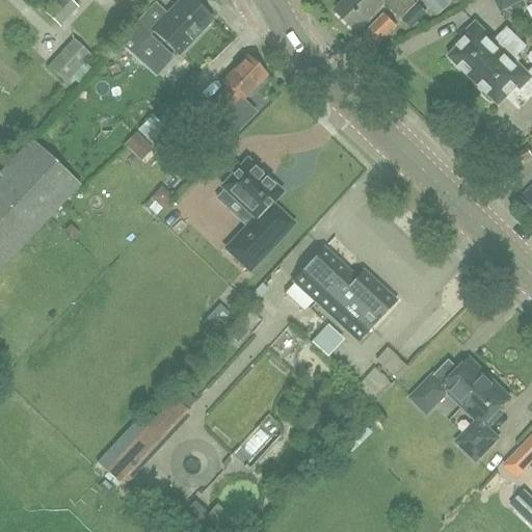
[(60,27),(78,8),(69,0),(57,0),(45,14),(60,27)]
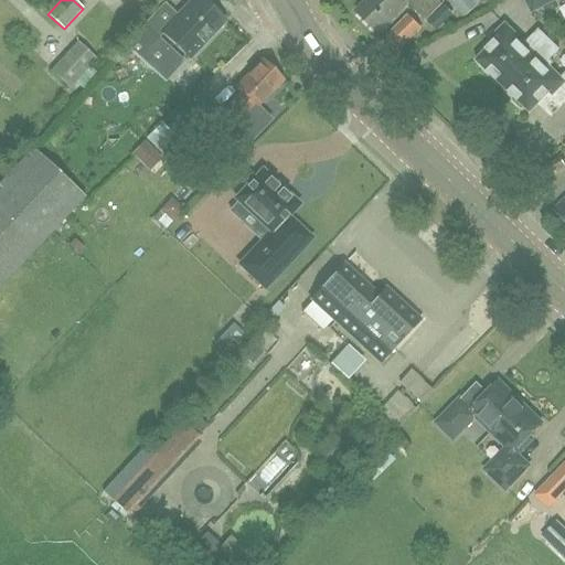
[(177,16),(167,27),(161,32),(189,57),(224,21),(201,0),(194,0),(179,17),(177,16)]
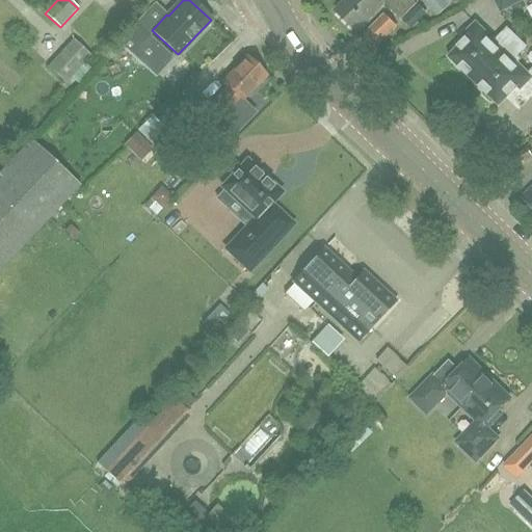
[(346,0),(335,11),(355,32),(383,4),(401,21),(417,4),(411,0),(346,0)]
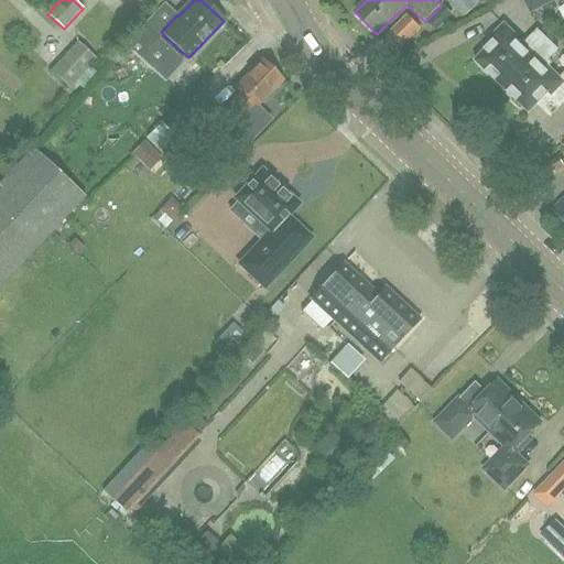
[(457,0),(463,12),(484,4),(481,0),(457,0)]
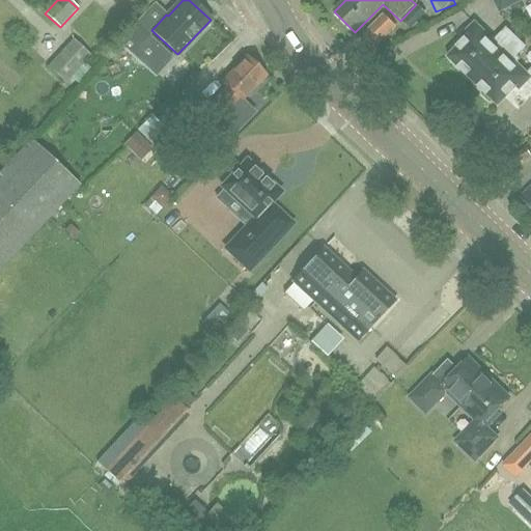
[(521,0),(493,0),(500,11),(521,0)]
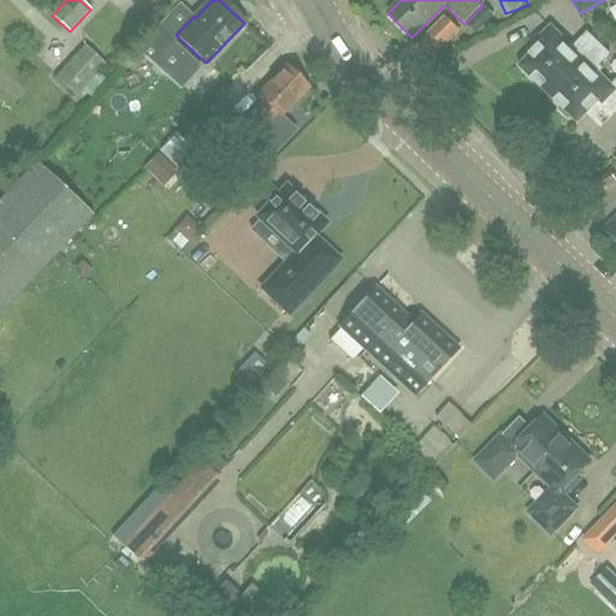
[(432,58),(458,30),(445,17),(418,45),(432,58)]
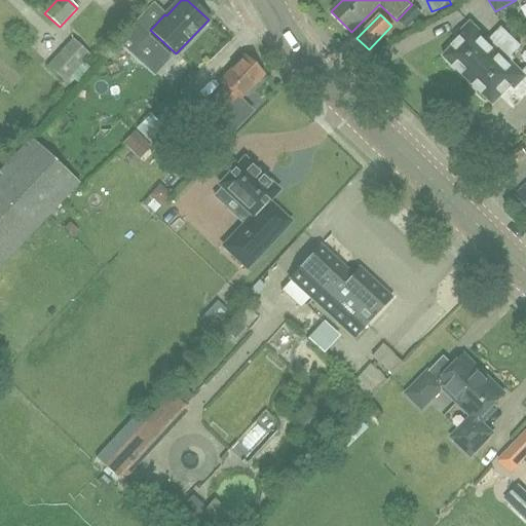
[(444,59),(444,58),(467,81),(511,38),(501,29),(489,41),(470,23),(457,35),(460,38),(455,44),(451,44),(446,49),(446,52),(444,55),(442,57),(444,59)]
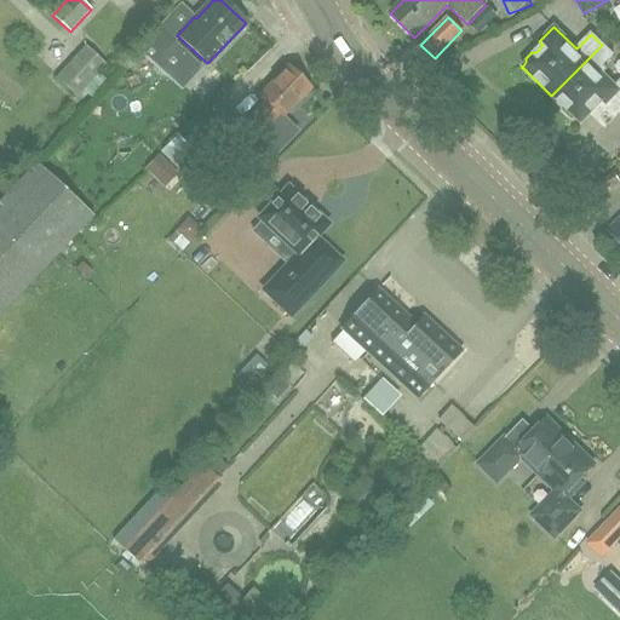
[(178,97),(204,70),(160,30),(138,52),(142,56),(137,59),(178,97)]
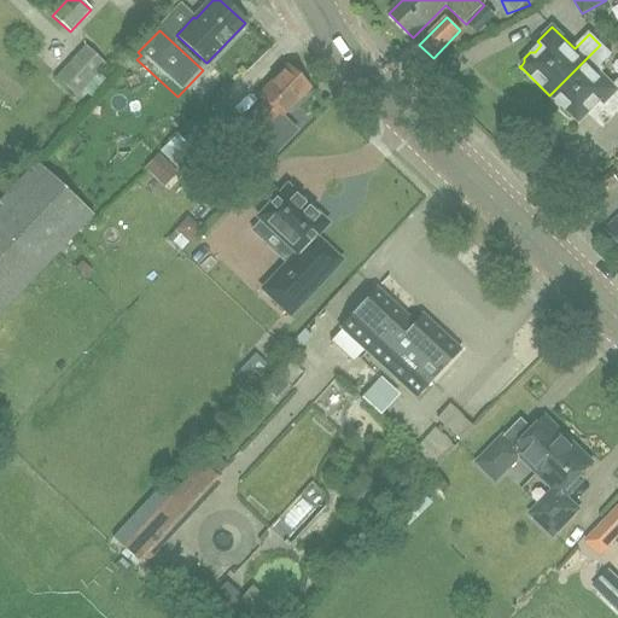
[(600,45),(549,95),(561,106),(561,111),(570,118),(573,118),(577,122),(577,123),(579,124),(581,123),(581,122),(589,114),(604,128),(617,111),(617,81),(613,86),(601,74),(605,69),(601,65),(611,54),(600,45)]
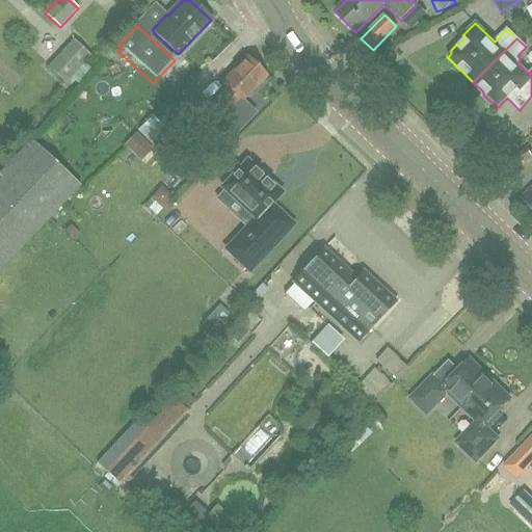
[(91,71),(84,63),(91,56),(73,40),(48,68),(65,84),(71,78),(79,85),(91,71)]
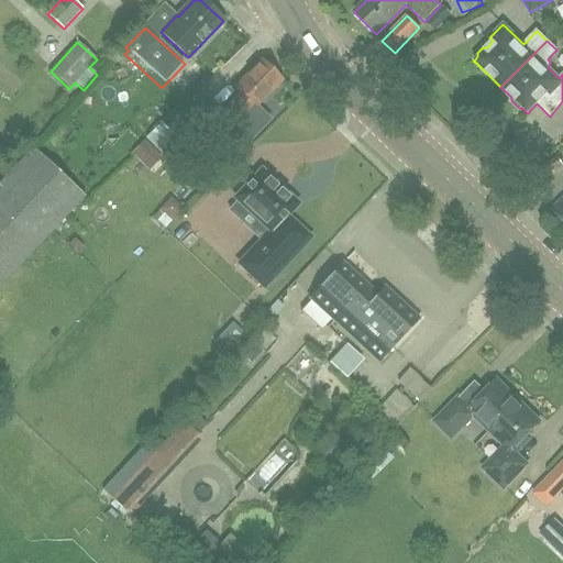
[(256,108),(283,81),(261,61),(234,87),(241,94),(223,112),(238,127),(255,107),(256,108)]
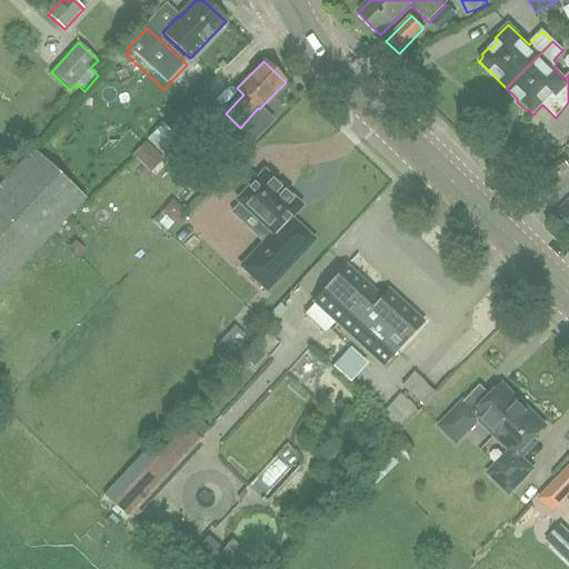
[(195,101),(168,129),(180,141),(207,115),(195,101)]
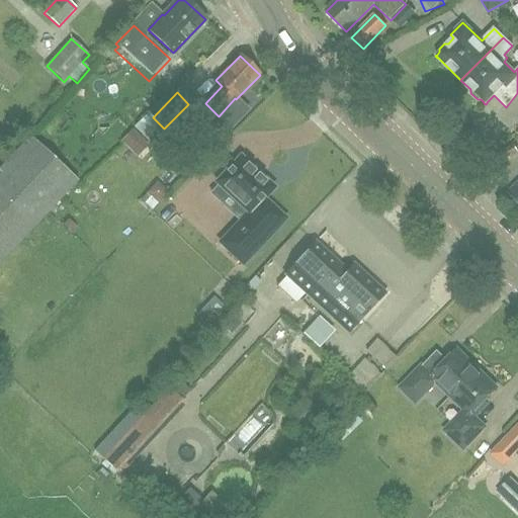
[(0,265),(78,182),(30,137),(0,168),(0,265)]
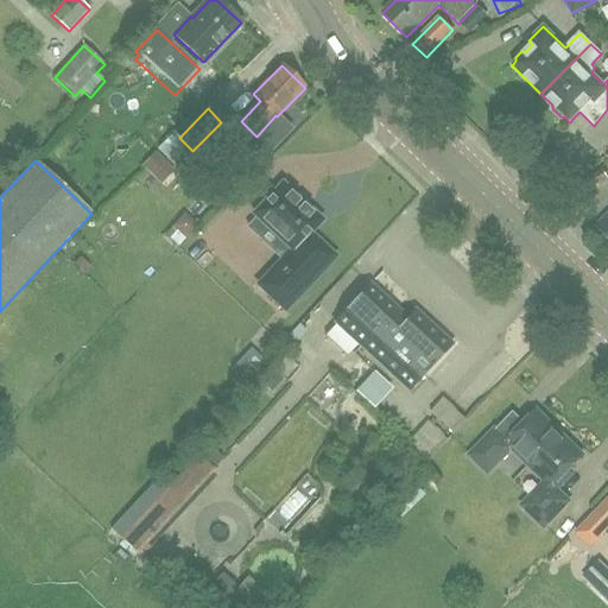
[(607,181),(607,178),(602,169),(587,178),(594,190),(607,181)]
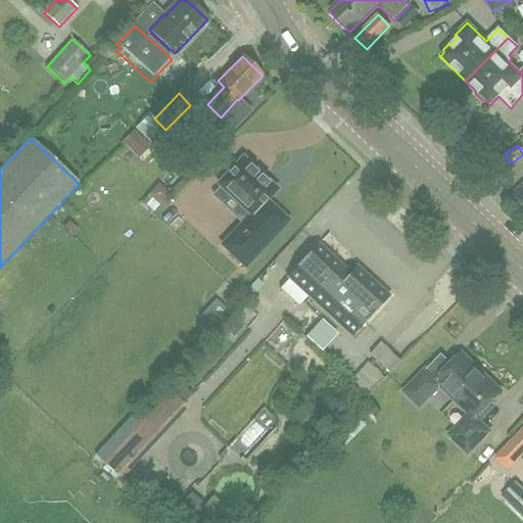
[(241,160),(242,161),(221,184),(220,184),(219,185),(220,187),(221,186),(222,188),(250,215),(242,224),(222,246),(245,269),(289,222),(266,201),(275,192),(276,190),(275,189),(244,161),(244,160),(243,159),(241,160)]
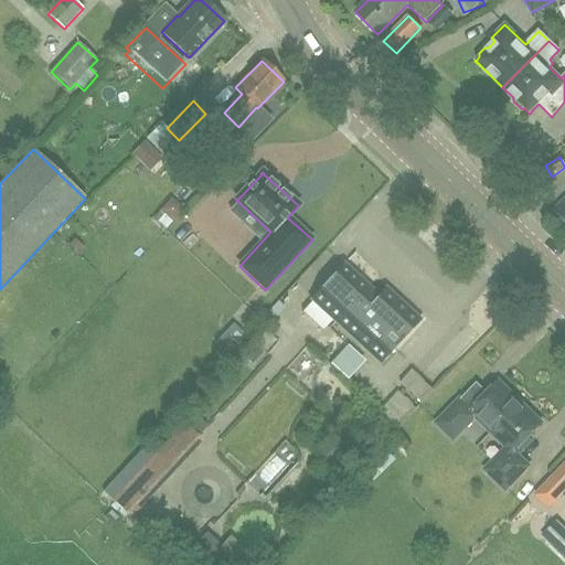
[(564,198),(553,210),(564,200),(564,198)]
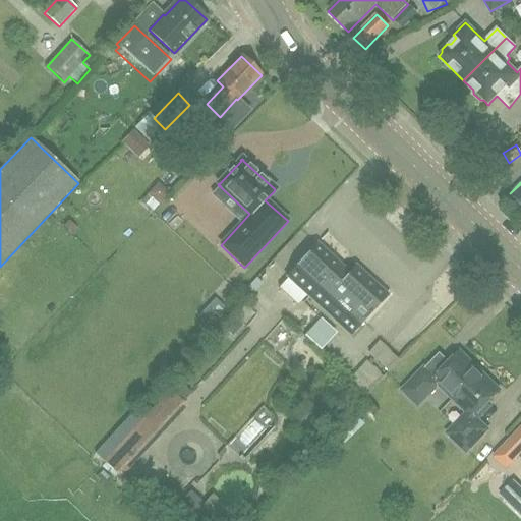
[(520,184),(510,193),(520,206),(520,184)]
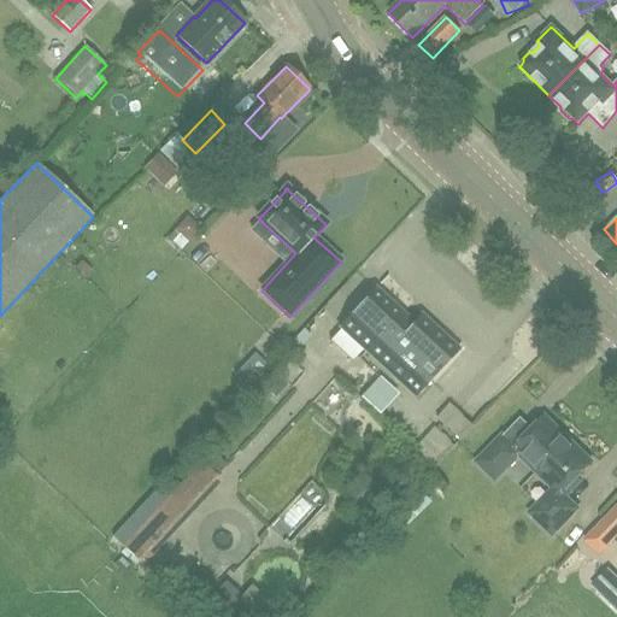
[(411,312),(418,304),(394,281),(386,288),(411,312)]
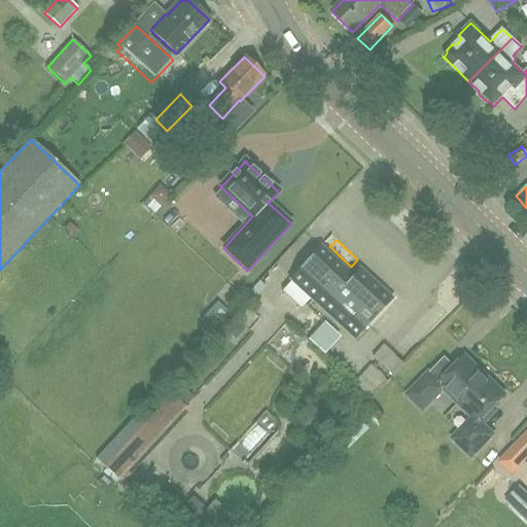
[(360,269),(353,276),(321,246),(289,280),(354,340),(392,299),(360,269)]
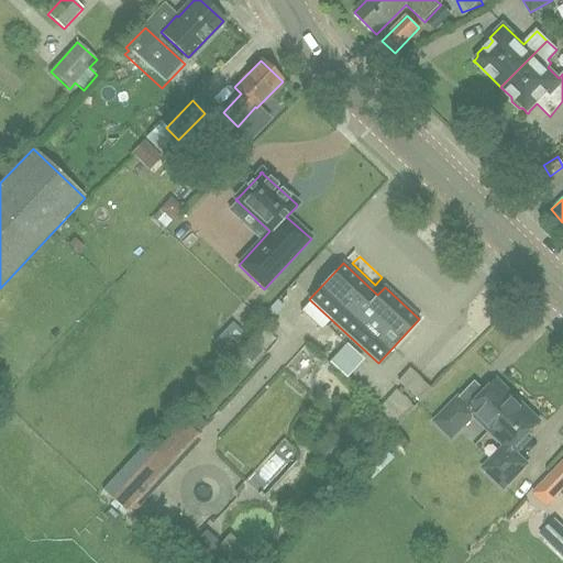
[(232,324),(214,343),(224,352),(242,333),(232,324)]
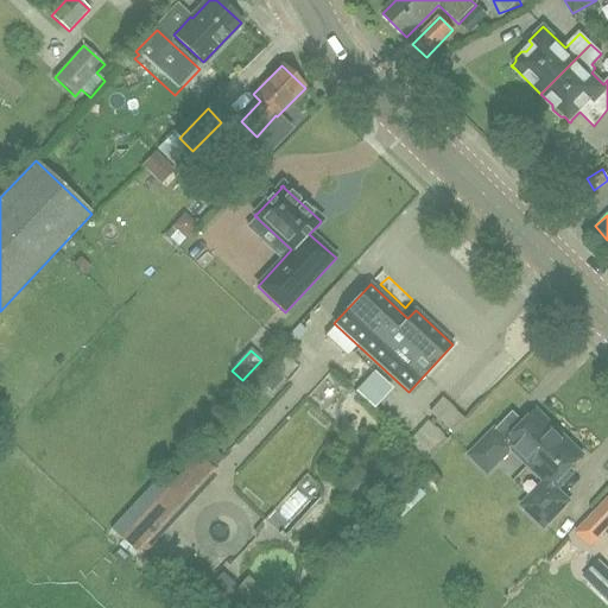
[(286,373),(297,385),(315,368),(303,356),(286,373)]
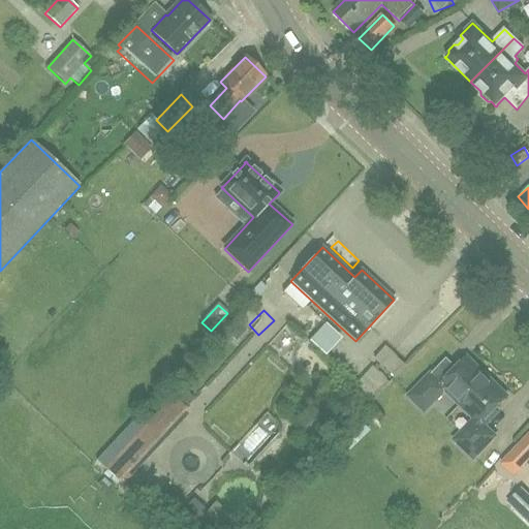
[(329,355),(345,340),(328,322),(312,339),(329,355)]
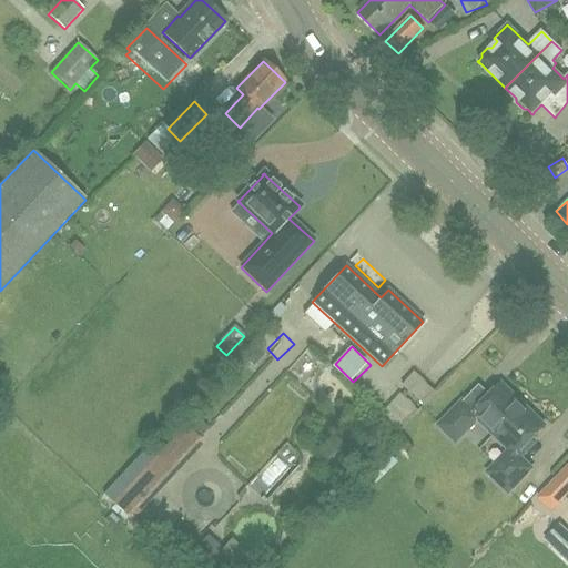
[(477,418),(493,434),(505,421),(500,416),(517,399),(501,384),(473,413),(462,402),(439,425),(455,440),(477,418)]
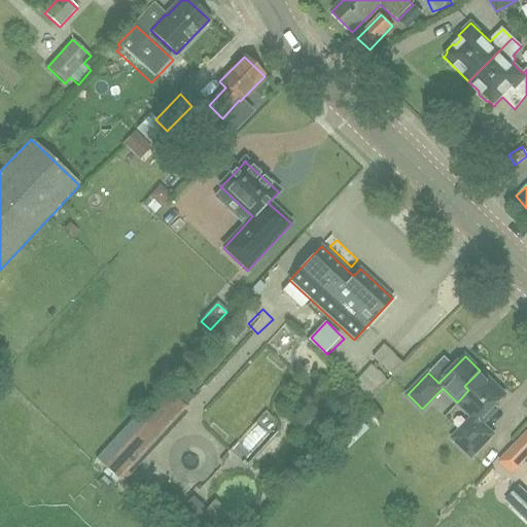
[(468,390),(457,402),(472,418),(452,438),(470,456),(492,435),(482,425),(496,410),(493,408),(504,395),(480,371),(464,386),(468,390)]
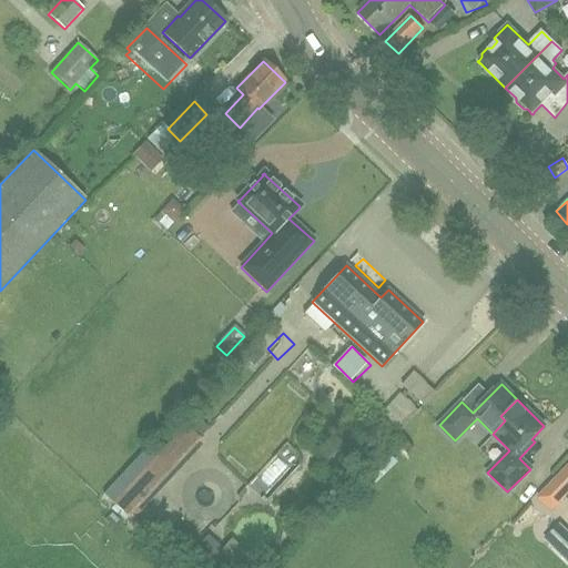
[(140,503),(199,438),(185,426),(112,504),(131,520),(144,506),(140,503)]
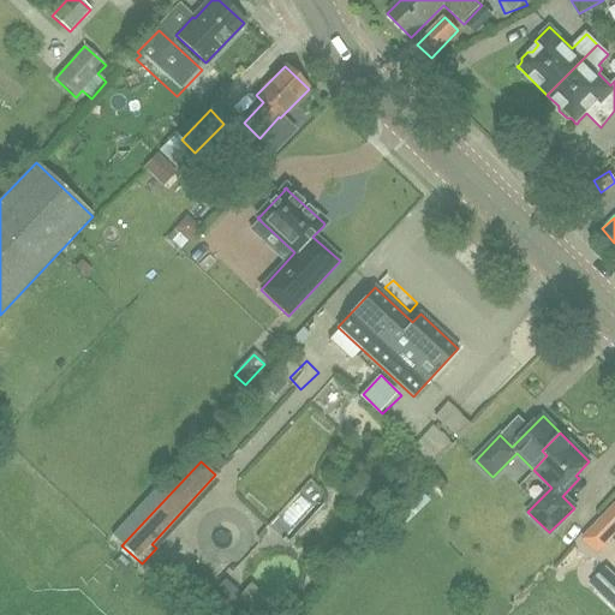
[(614,506),(590,532),(581,541),(595,554),(603,545),(611,537),(614,541),(614,506)]
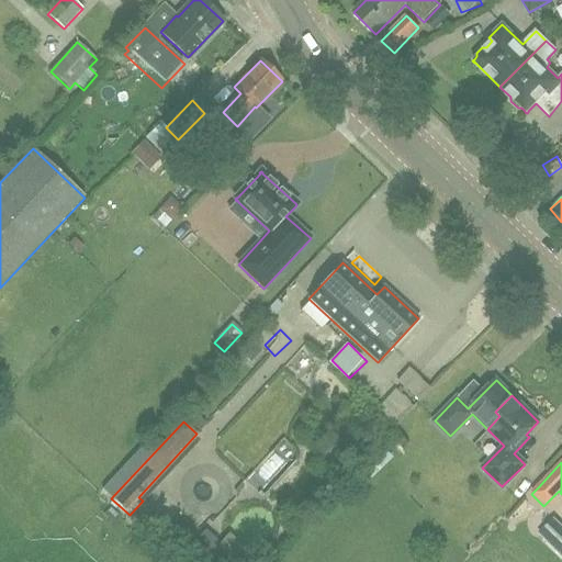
[(561,547),(561,518),(559,515),(544,525),(561,547)]
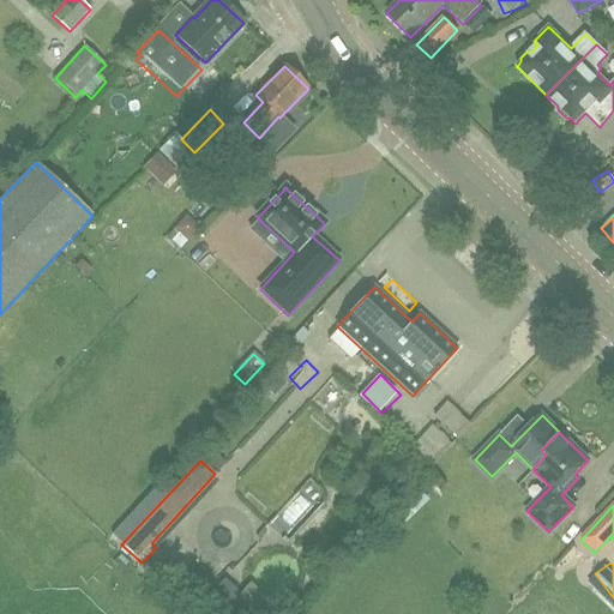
[(221,609),(234,595),(239,590),(226,578),(208,597),(221,609)]
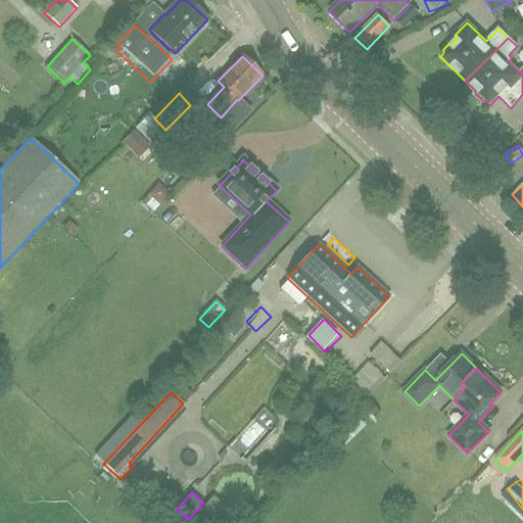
[(216,522),(199,507),(188,519),(192,522),(216,522)]
